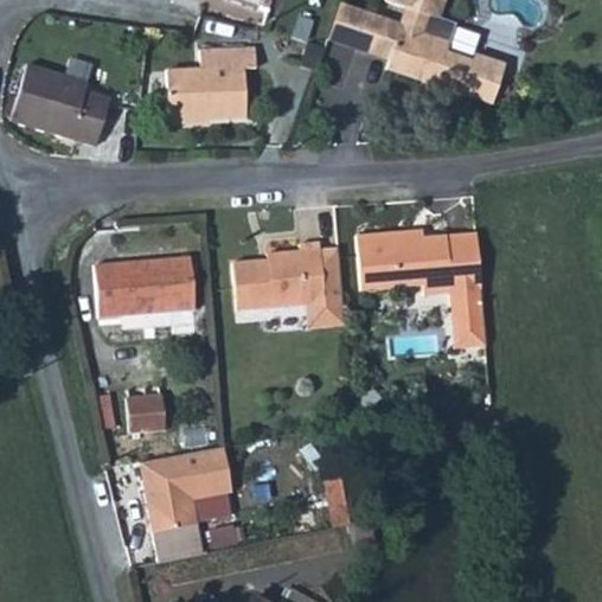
[(223,0),(269,15),(274,0),(223,0)]
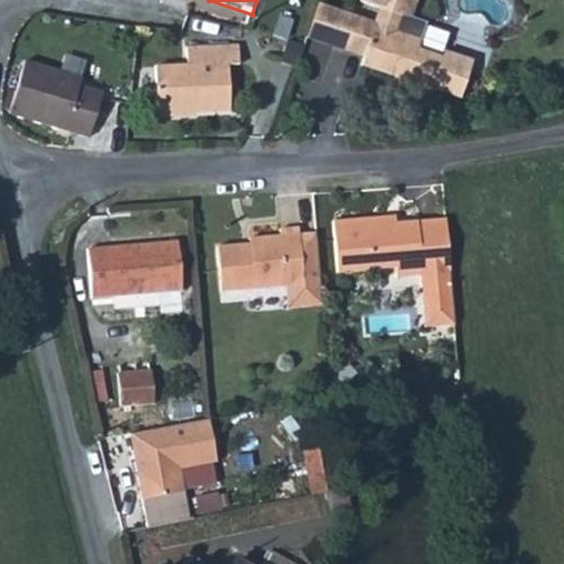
[(415,0),(361,0),(360,7),(380,12),(375,29),(364,26),(360,23),(350,56),(355,58),(364,60),(363,68),(403,80),(410,91),(425,94),(436,90),(465,98),(475,61),(446,52),(444,60),(416,52),(420,42),(414,40),(396,36),(401,19),(410,21),(415,0)]
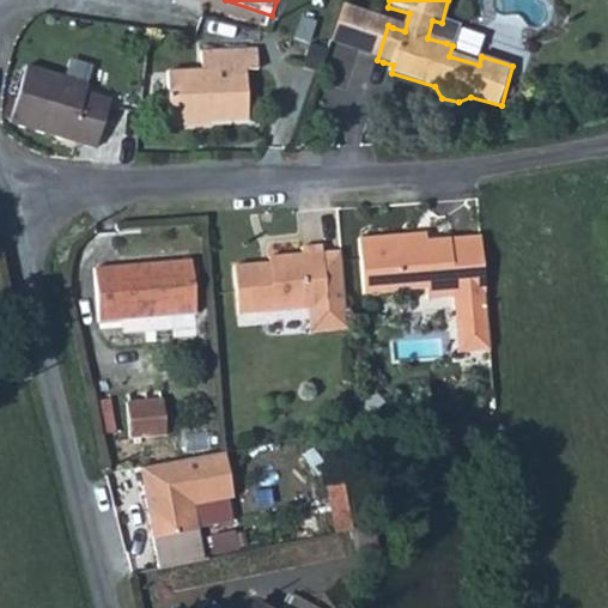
[(333,44),(377,60),(388,25),(341,8),(333,44)]
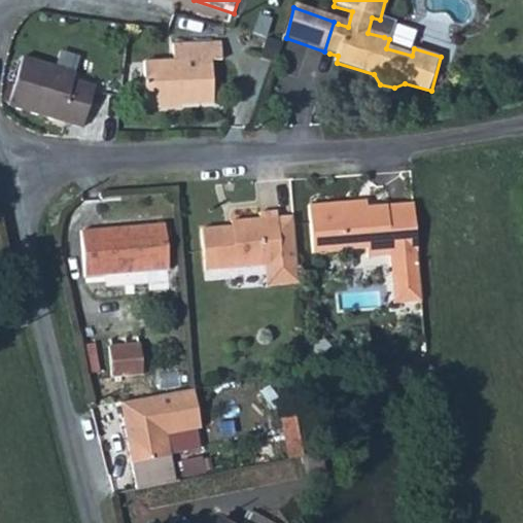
[(61,53),(56,67),(75,74),(80,61),(61,53)]
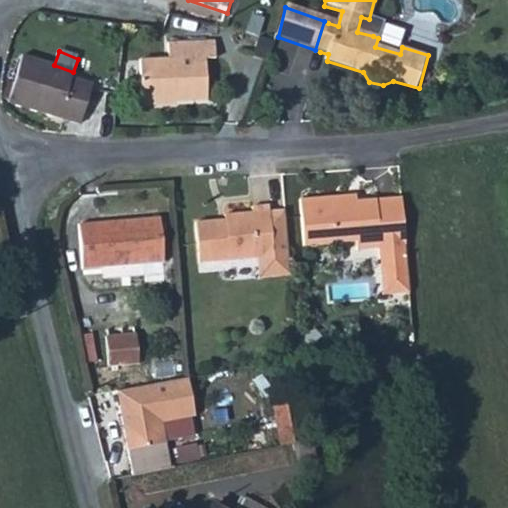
[(148,67),(147,106),(176,107),(176,111),(213,112),(214,72),(227,71),(227,52),(179,52),(178,68),(148,67)]
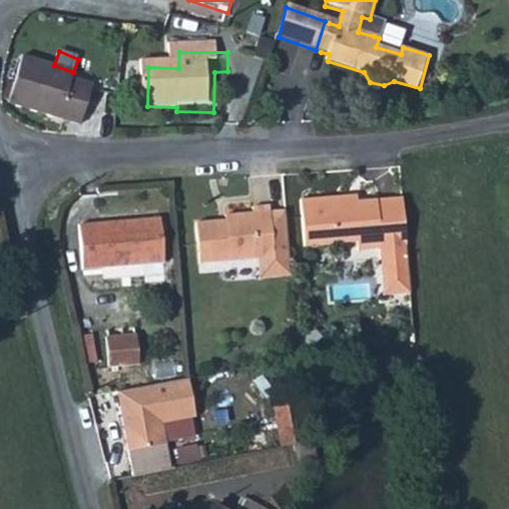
[(22,61),(21,64),(10,107),(41,115),(55,119),(88,127),(95,96),(68,88),(67,86),(71,72),(31,63),(22,61)]
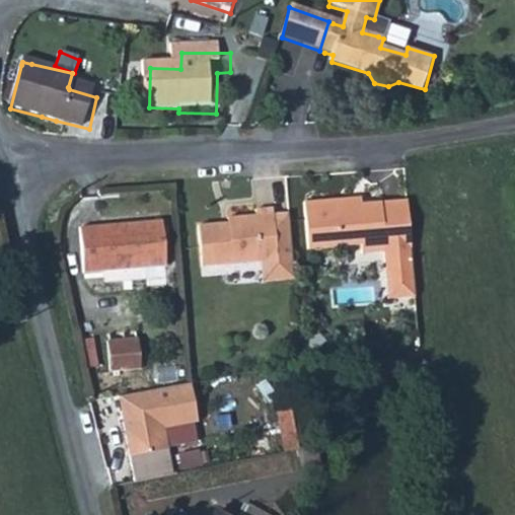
[(406,242),(402,201),(349,205),(348,199),(303,203),(307,249),(358,244),(360,252),(380,251),(380,244),(406,242)]
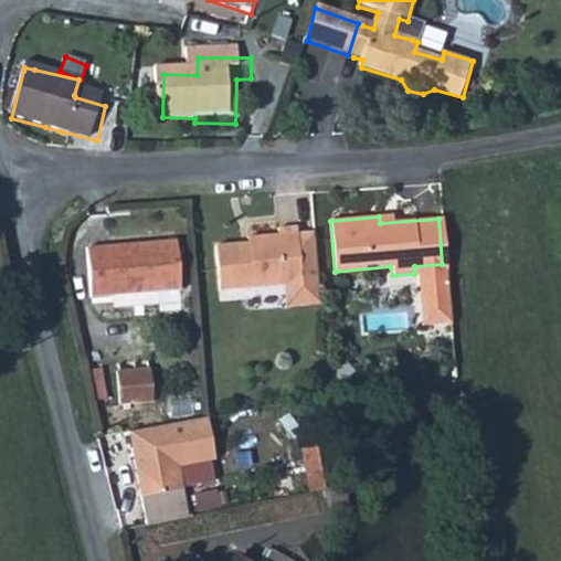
[(258,241),(218,244),(221,288),(285,283),(303,282),(304,304),(320,303),(317,251),(315,231),(299,233),(298,226),(279,228),(279,233),(258,234),(258,241)]
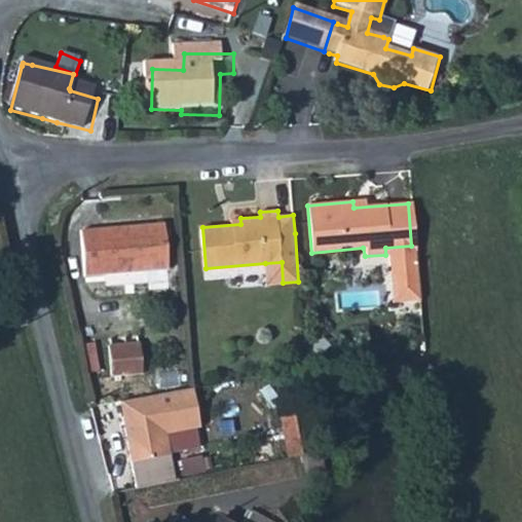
[(102,226),(82,228),(85,272),(145,269),(171,267),(166,222),(102,226)]
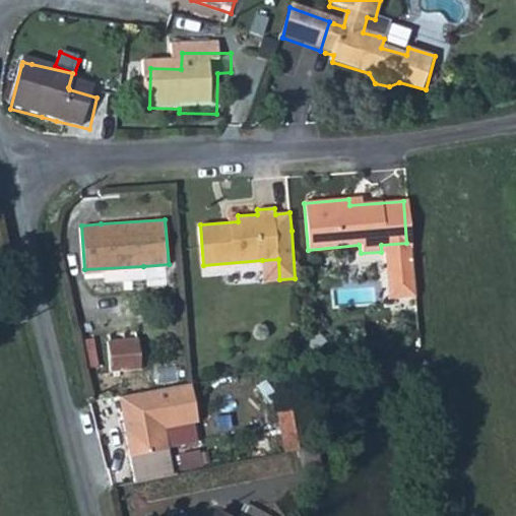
[(395,261),(407,260),(406,243),(381,245),(381,252),(382,261),(395,261)]
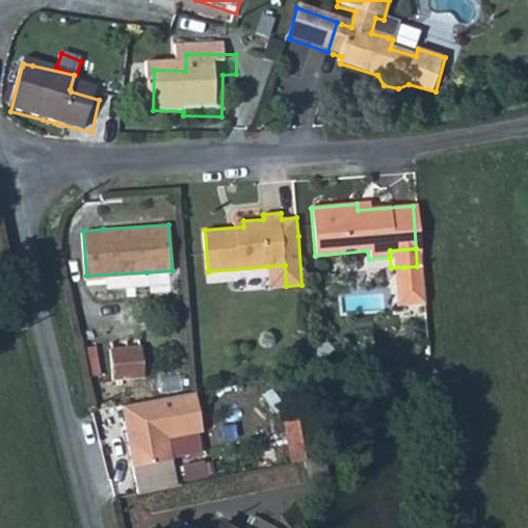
[(285,265),(268,266),(270,287),(286,286),(285,265)]
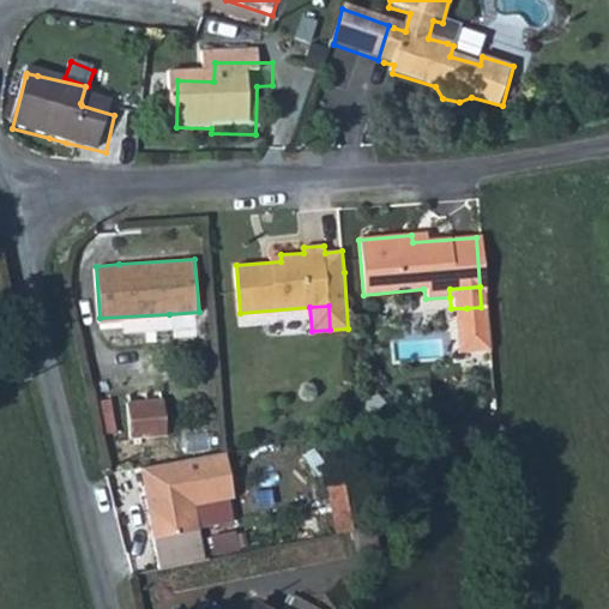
[(162,399),(126,401),(127,420),(130,433),(130,438),(164,435),(164,424),(163,406),(162,399)]
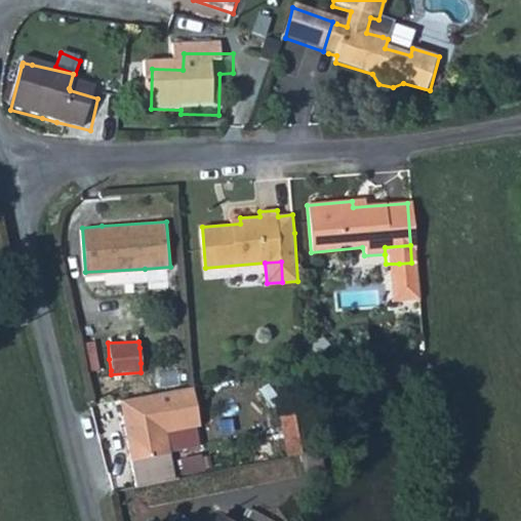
[(192,387),(119,400),(130,461),(169,453),(165,432),(199,426),(193,389),(192,387)]
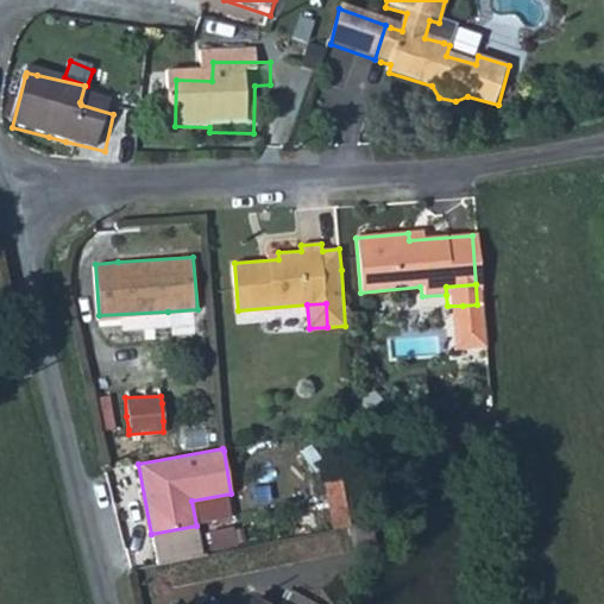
[(322,477),(333,529),(347,526),(344,510),(337,473),(322,477)]
